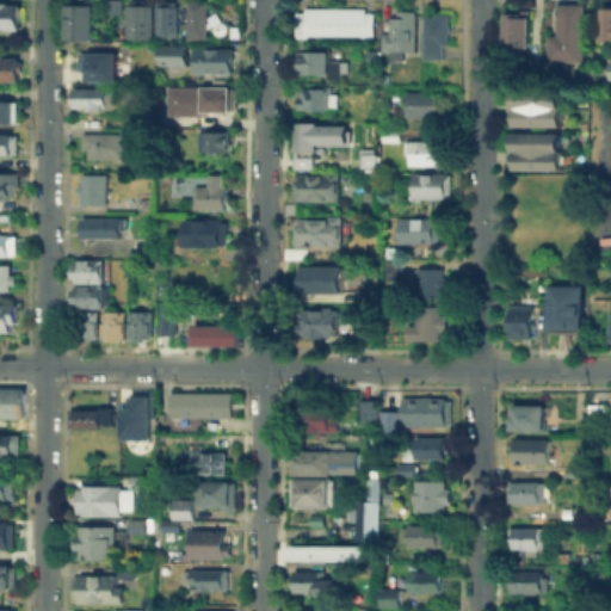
[(104,0),(116,0),(116,11),(104,11),(104,0)]
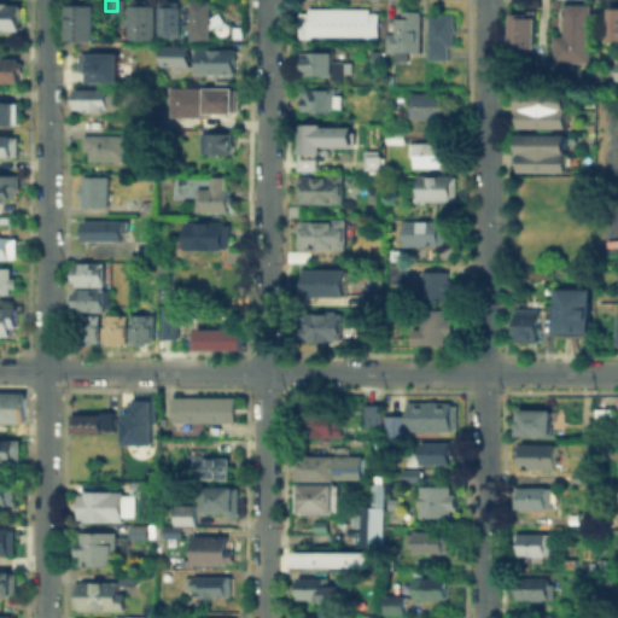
[(146,0),(146,4),(153,4),(153,40),(127,40),(128,4),(132,4),(132,0),(146,0)]
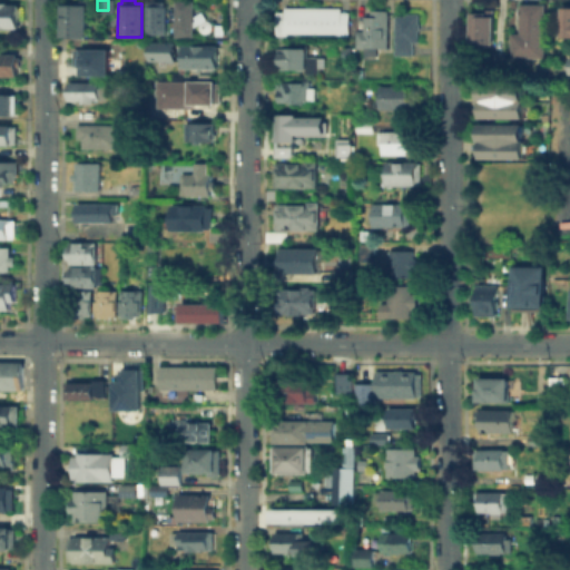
[(146,33),(146,0),(166,0),(166,33),(146,33)]
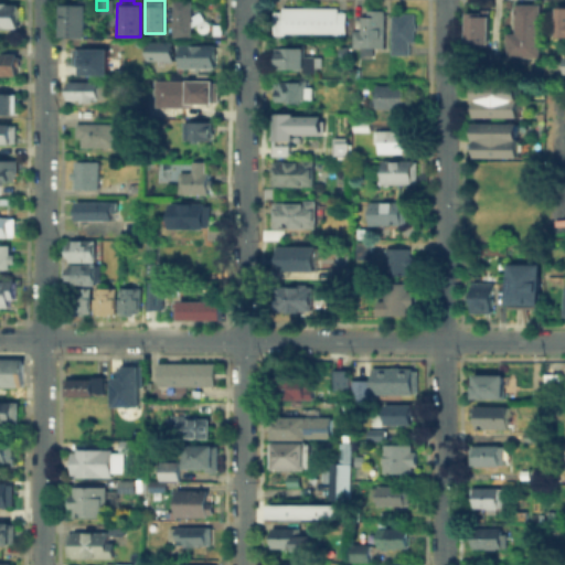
[(191,0),(191,35),(173,35),(173,0),(191,0)]
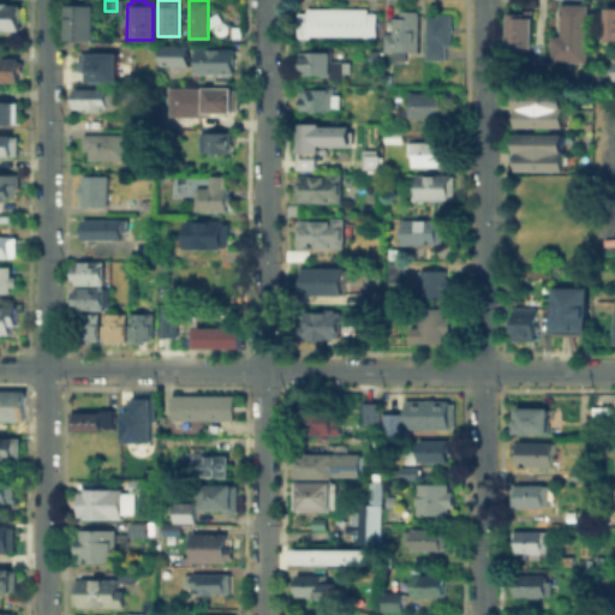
[(561,34),(561,4),(589,4),(589,61),(553,61),(553,34),(561,34)]
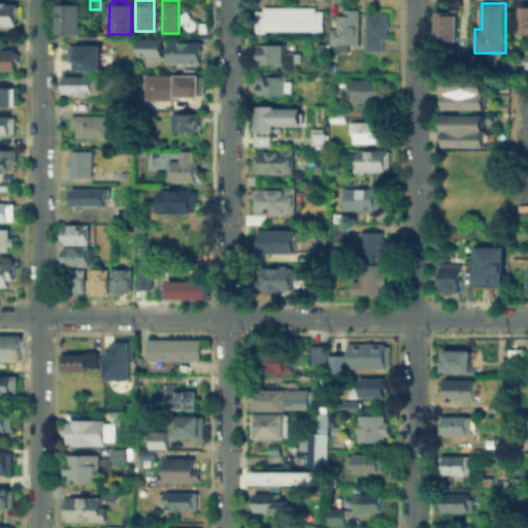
[(0,4),(14,4),(14,24),(0,24),(0,4)]
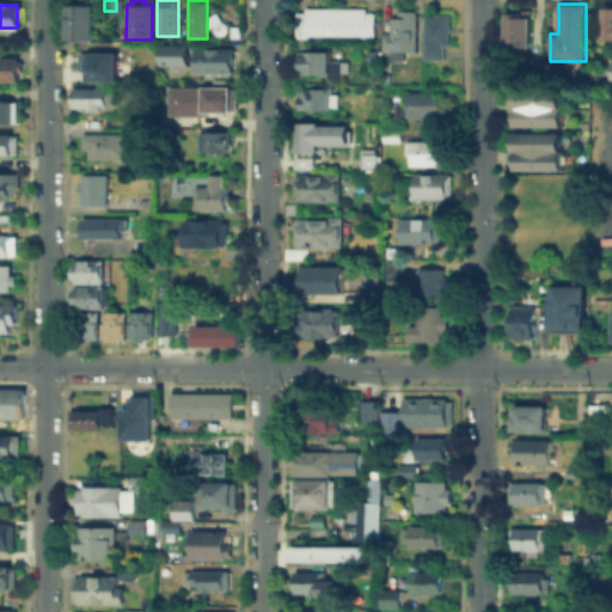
[(91,5),(91,36),(69,36),(69,5),(91,5)]
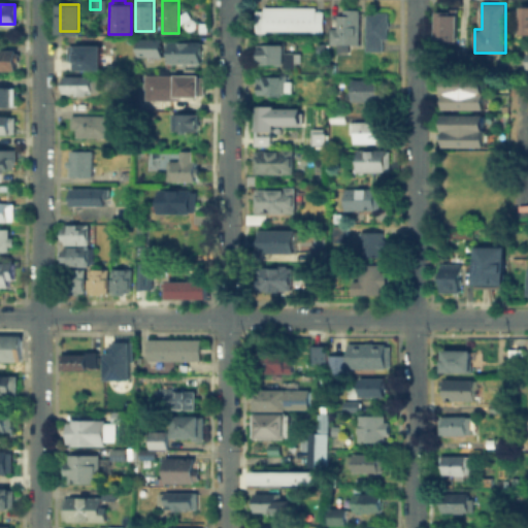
[(315,4),(315,9),(320,9),(320,37),(255,37),(255,8),(263,9),(263,4),(315,4)]
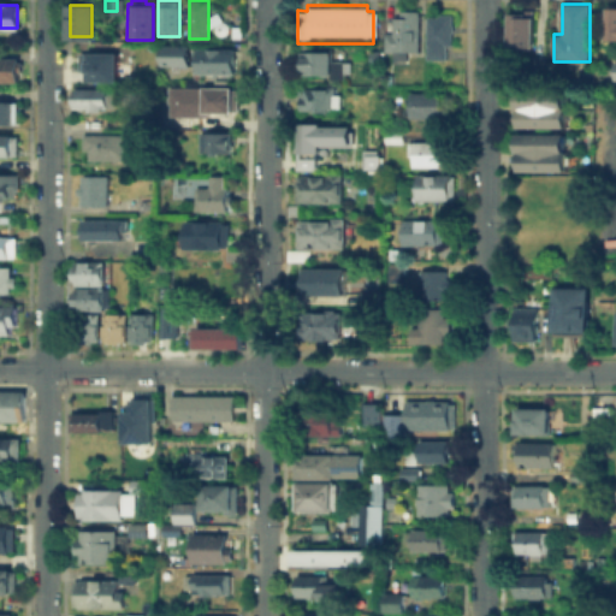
[(394,31),(394,10),(419,10),(419,51),(384,51),(384,31),(394,31)]
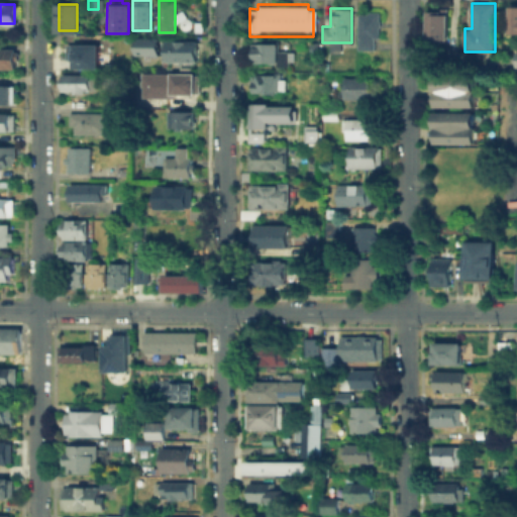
[(427,39),(428,9),(450,9),(450,39),(427,39)]
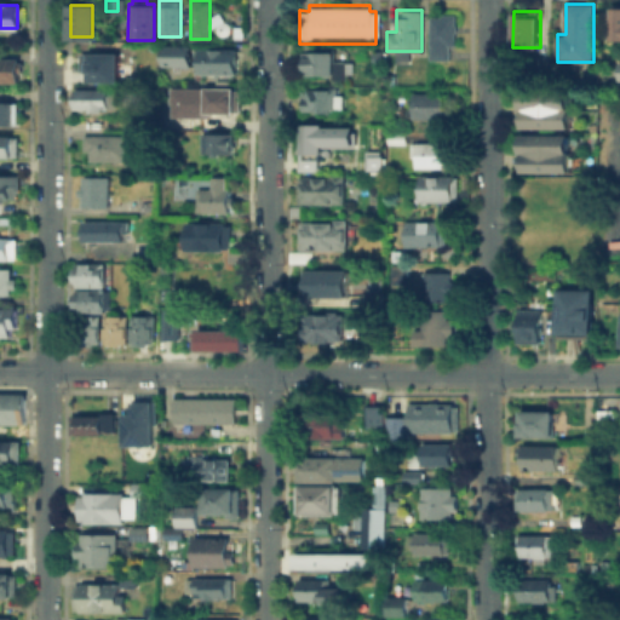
[(429,58),(429,15),(453,15),(452,42),(448,42),(448,58),(429,58)]
